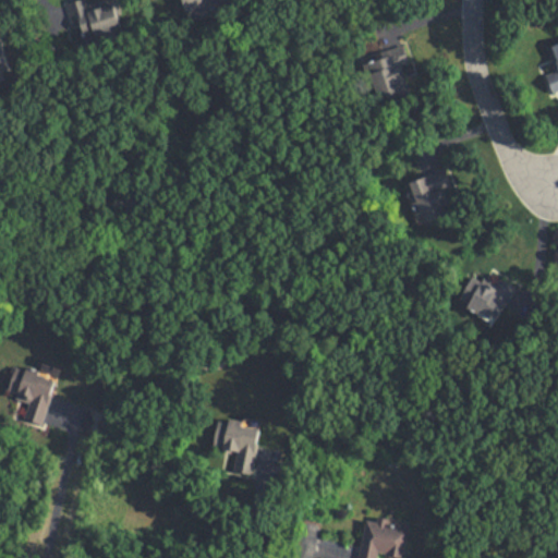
[(114,3),(87,9),(85,0),(80,0),(69,2),(76,40),(120,33),(114,3)]
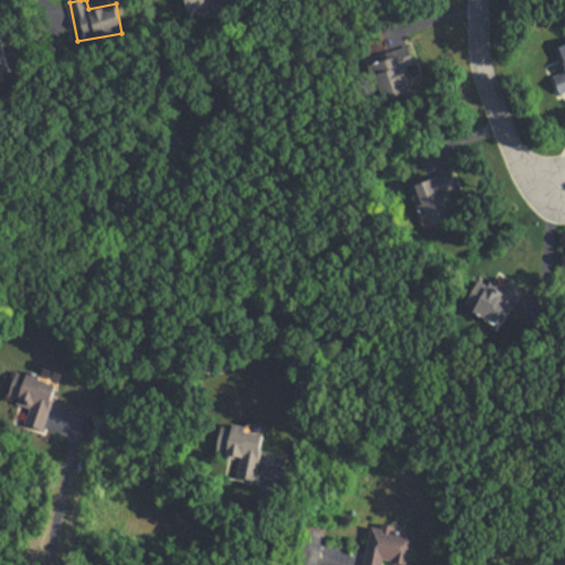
[(0,36),(0,74),(9,73),(0,36)]
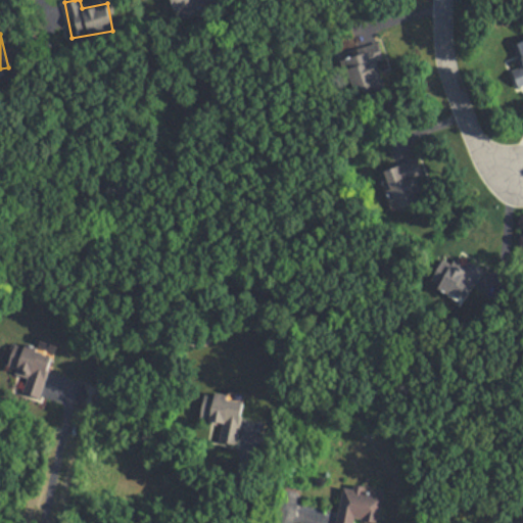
[(522,40),(509,44),(521,83),(522,82),(522,40)]
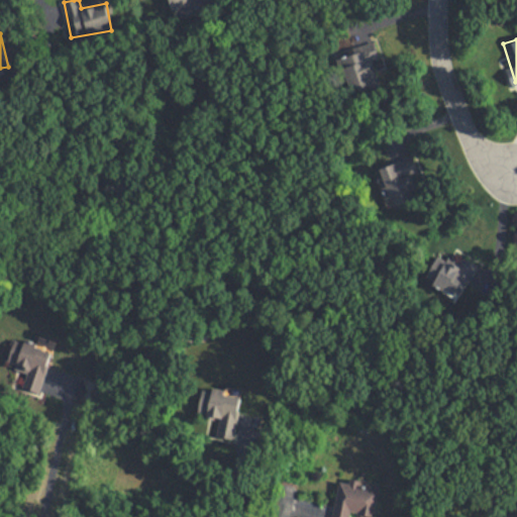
[(379,61),(377,42),(339,48),(347,95),(377,90),(372,62),(379,61)]
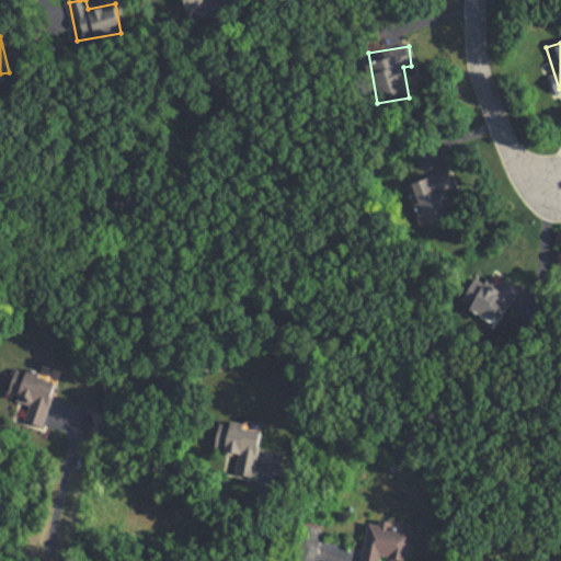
[(413,182),(426,225),(453,217),(445,192),(455,189),(449,170),(413,182)]
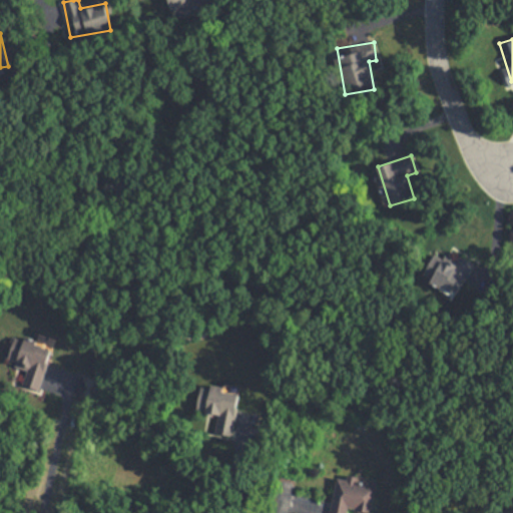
[(423,277),(460,295),(475,263),(459,255),(454,265),(433,254),(423,277)]
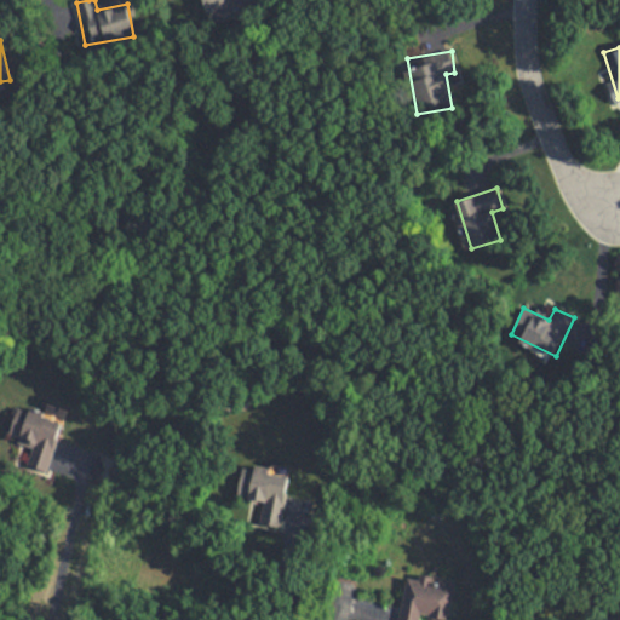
[(32,447),(27,465),(50,470),(59,418),(15,408),(7,442),(32,447)]
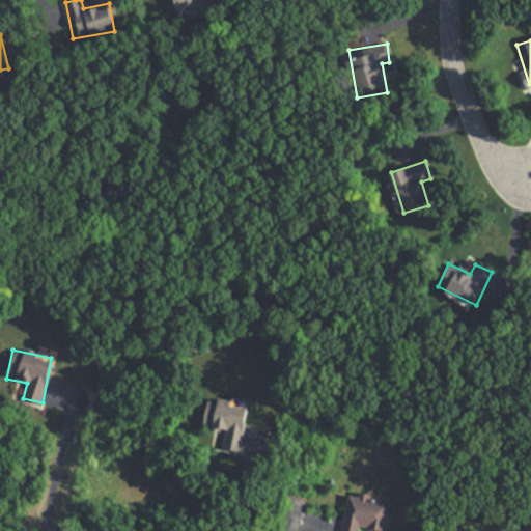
[(203,427),(230,430),(228,444),(242,445),(248,406),(206,399),(203,427)]
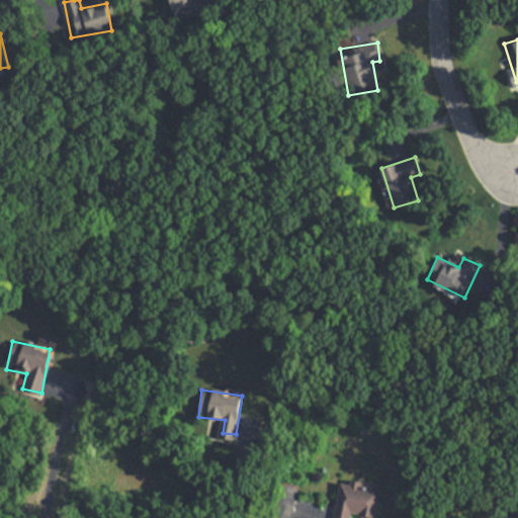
[(333,517),(349,517),(350,516),(366,517),(374,517),(379,486),(349,482),(348,484),(339,483),(333,517)]
